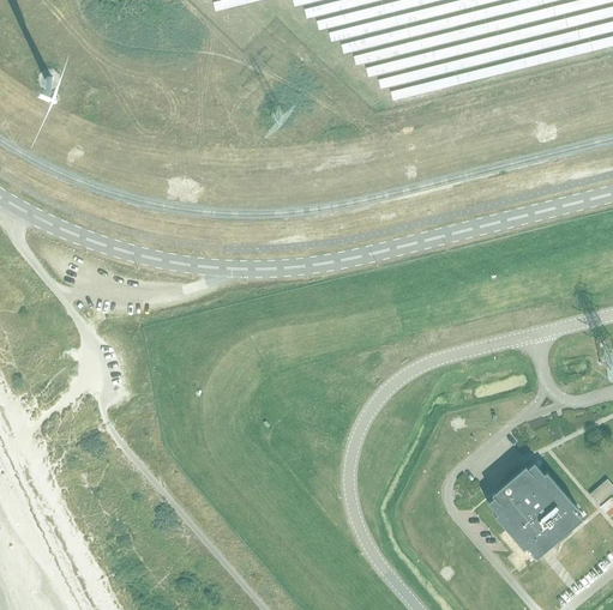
[(410,0),(353,0),(344,10),(430,89),(466,52),(410,0)]
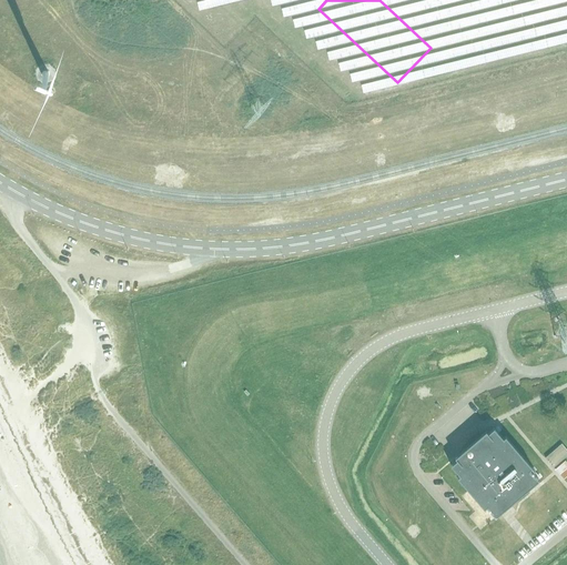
[(404,0),(425,18),(454,17),(461,10),(459,9),(464,4),(458,0),(404,0)]
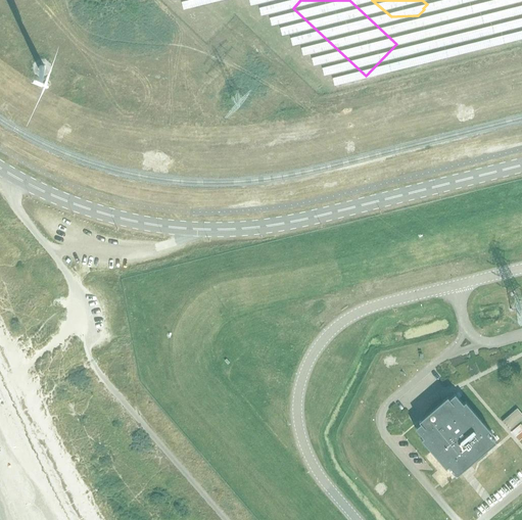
[(326,87),(322,92),(335,101),(339,96),(326,87)]
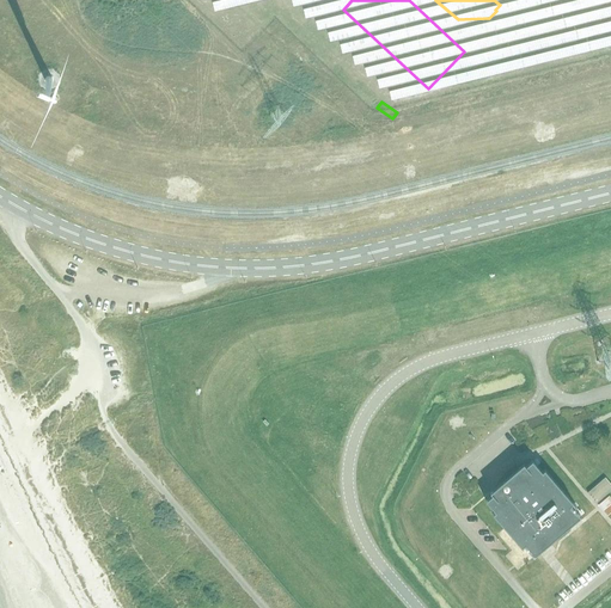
[(523,551),(525,548),(535,559),(581,520),(572,508),(574,505),(545,472),(543,474),(533,464),(487,503),(496,515),(494,517),(523,551)]
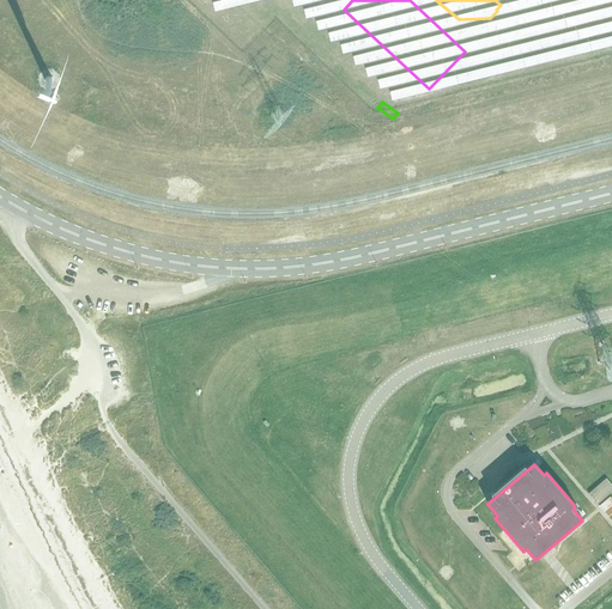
[(611,486),(607,481),(589,497),(599,507),(611,495),(611,486)]
